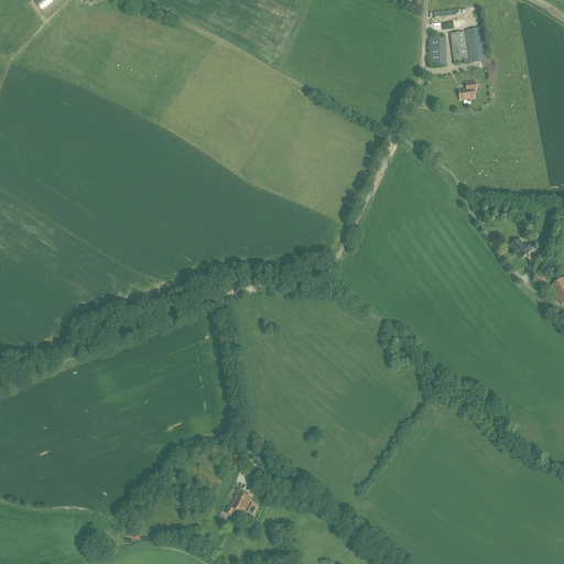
[(62,0),(33,0),(44,13),(62,0)]
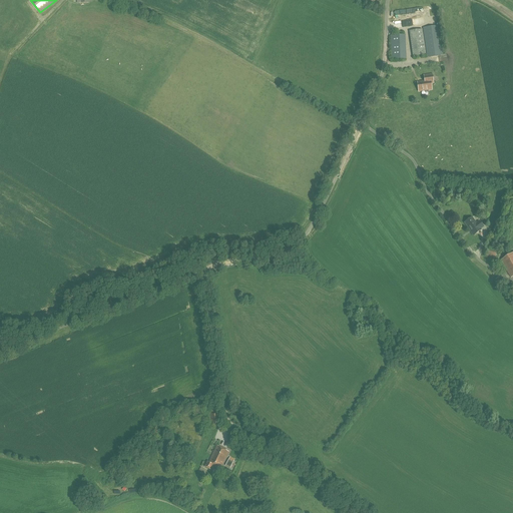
[(443,55),(442,45),(439,25),(423,27),(427,57),(443,55)]
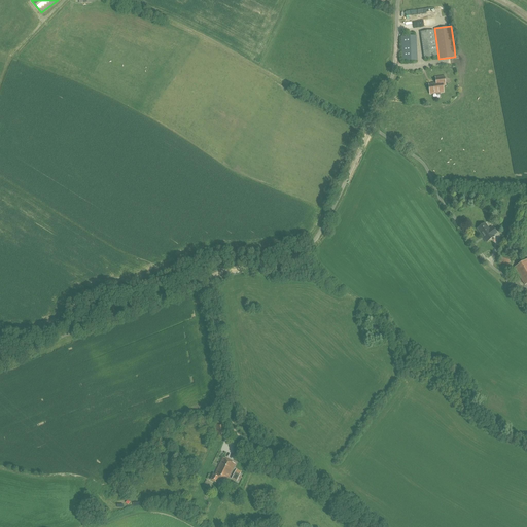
[(437,56),(433,30),(421,32),(425,58),(437,56)]
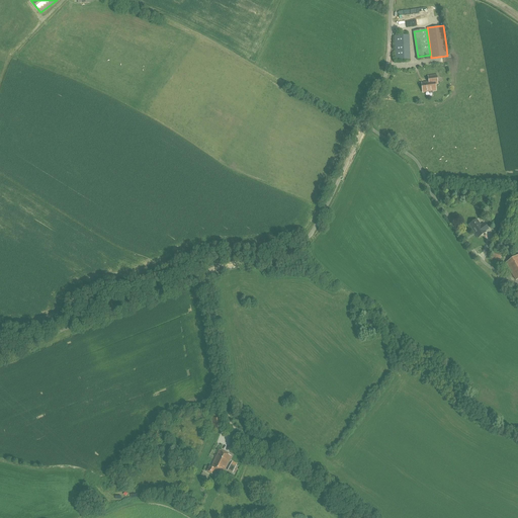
[(410,60),(409,35),(395,35),(396,60),(410,60)]
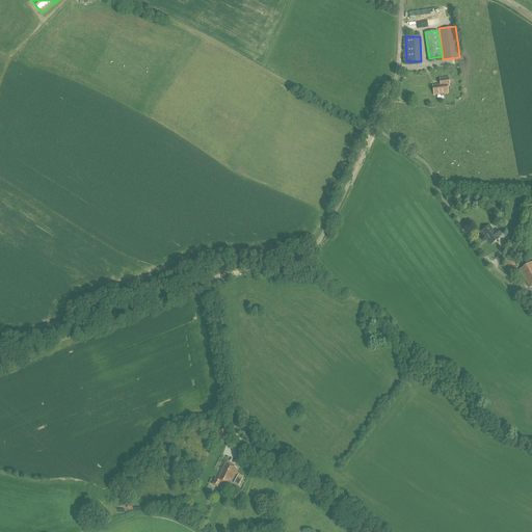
[(449,86),(448,77),(440,78),(441,85),(437,86),(437,84),(433,85),(434,95),(448,92),(447,86),(449,86)]
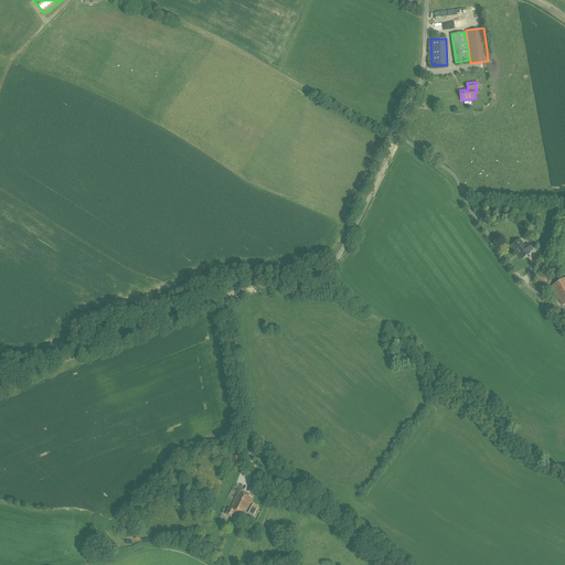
[(529,253),(533,249),(528,244),(524,246),(520,240),(512,245),(519,255),(521,259),(530,253),(529,253)]
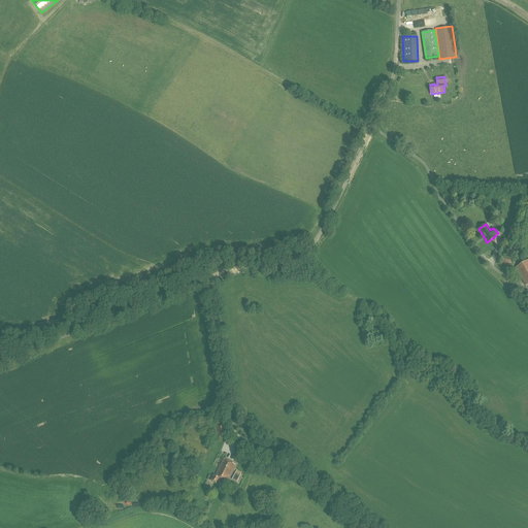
[(510,265),(512,258),(502,256),(500,263),(510,265)]
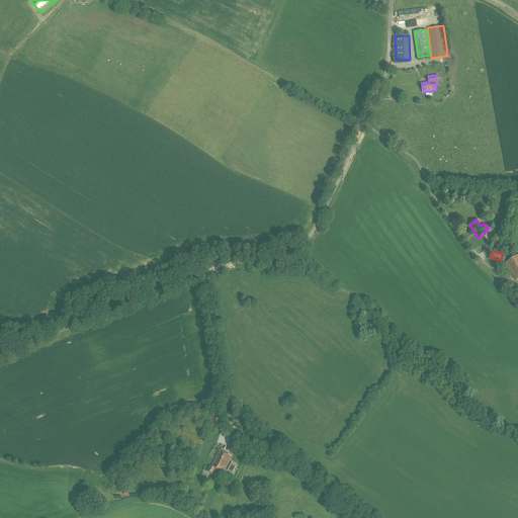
[(517,278),(517,255),(505,263),(516,280),(517,278)]
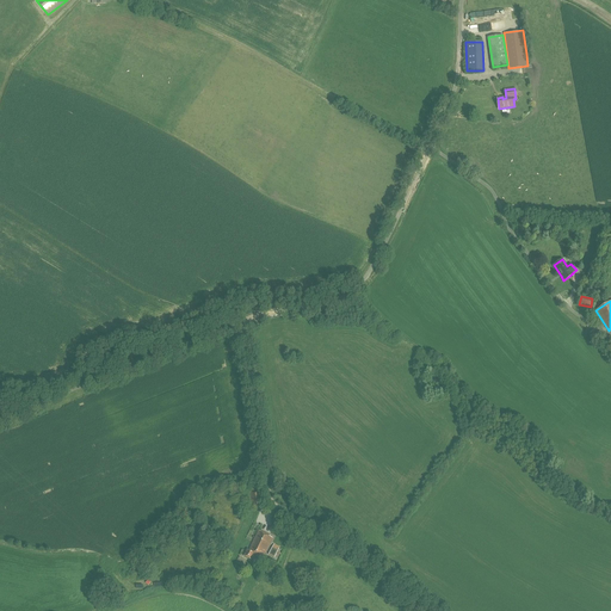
[(261,486),(247,488),(251,507),(265,504),(261,486)]
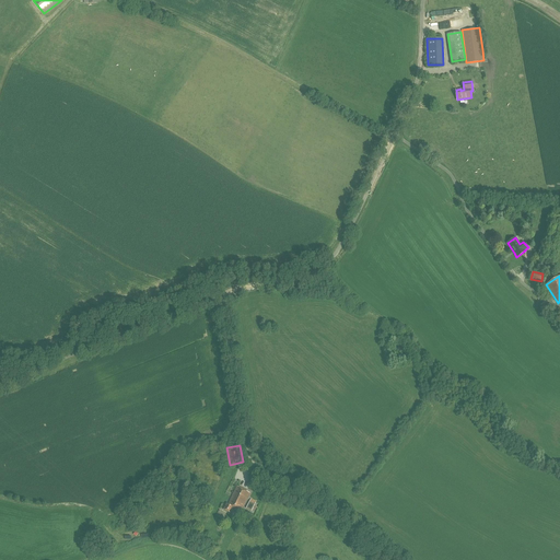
[(238,476),(246,481),(249,475),(242,469),(238,476)]
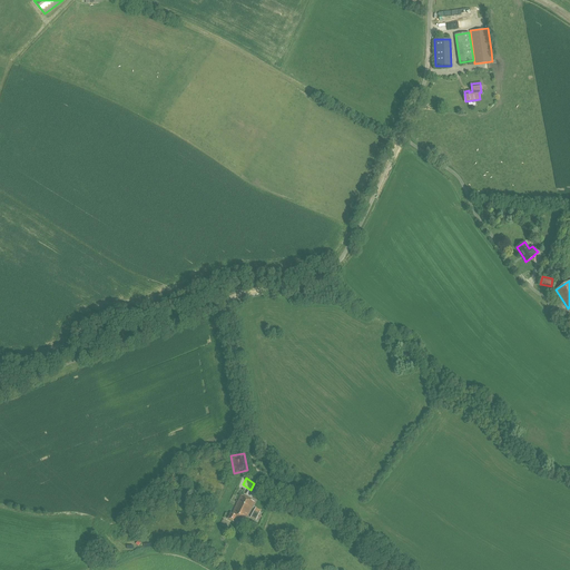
[(245,520),(254,502),(241,495),(232,514),(231,513),(228,519),(234,522),(237,517),(245,520)]
